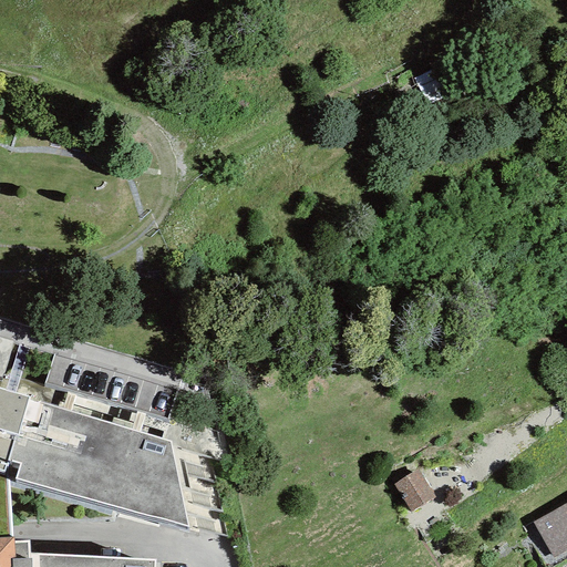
[(0,379),(2,380),(13,340),(0,336),(0,379)]
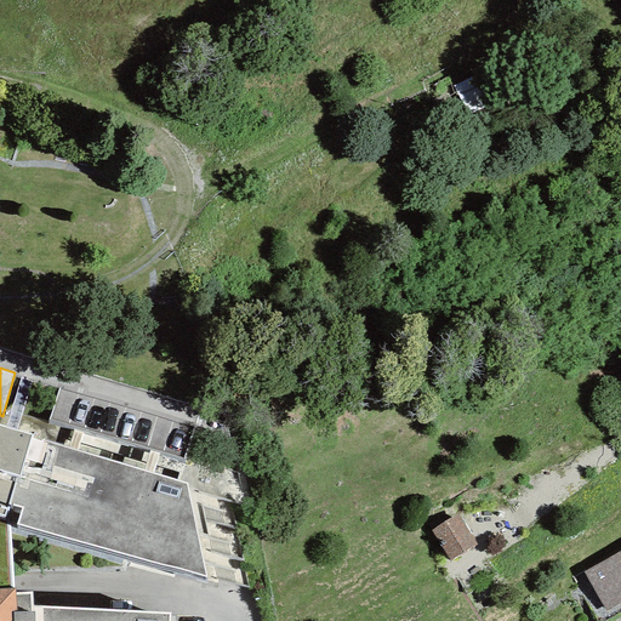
[(52,420),(49,438),(157,457),(159,439),(52,420)]
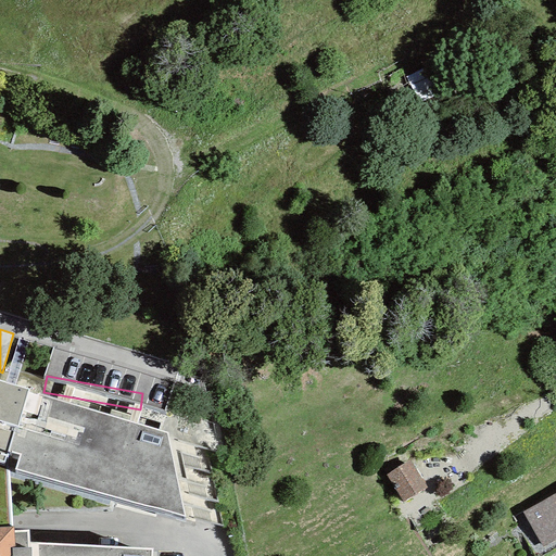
[(0,460),(3,463),(5,452),(21,455),(15,469),(182,516),(165,432),(27,392),(27,390),(0,381),(0,460)]
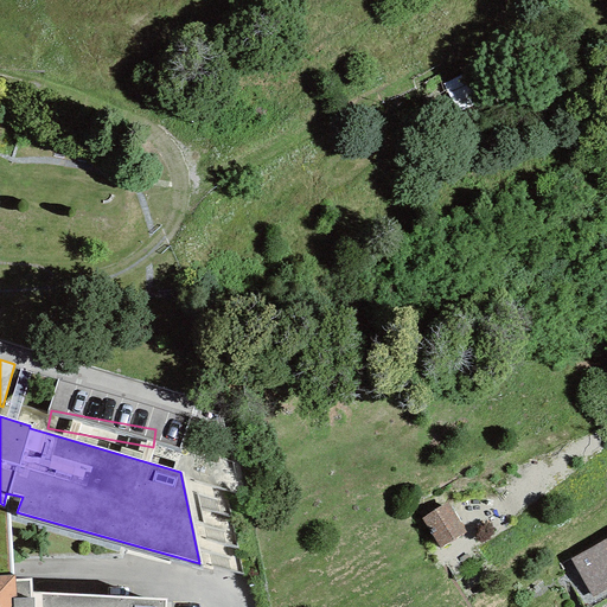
[(466,532),(447,502),(421,518),(439,549),(466,532)]
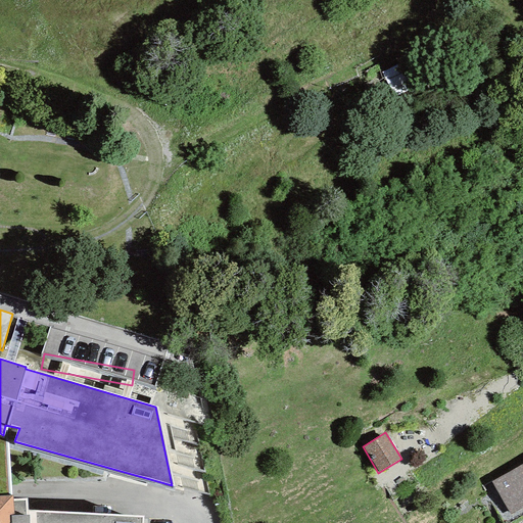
[(522,507),(522,463),(491,481),(510,514),(522,507)]
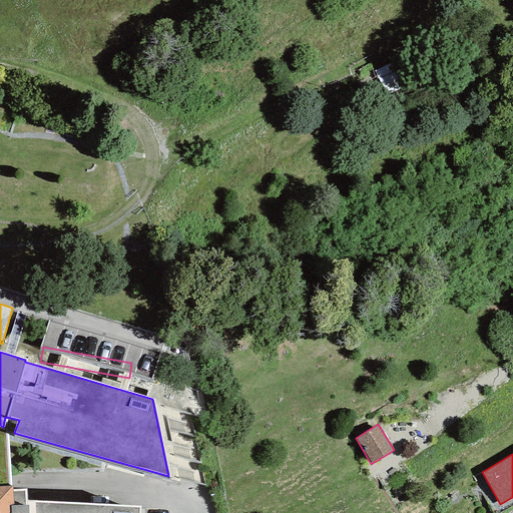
[(2,492),(0,492),(0,512),(136,512),(137,508),(5,501),(2,492)]
